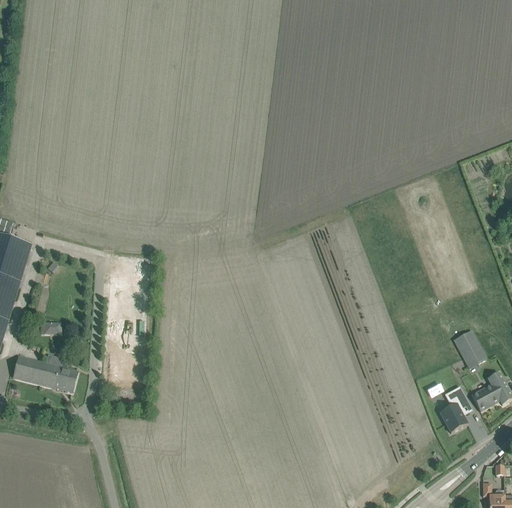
[(0,346),(32,242),(0,232),(0,346)]
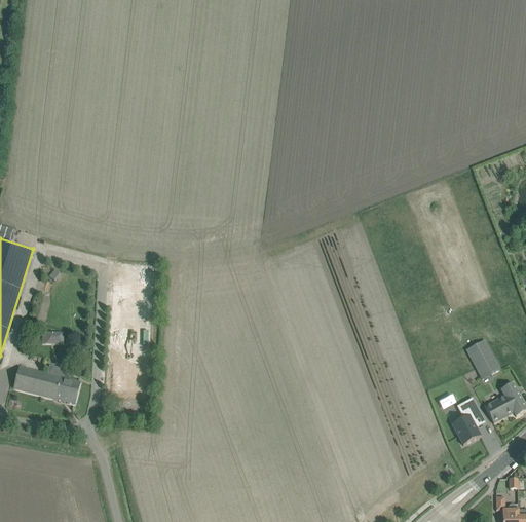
[(64,340),(63,328),(42,329),(42,341),(64,340)]
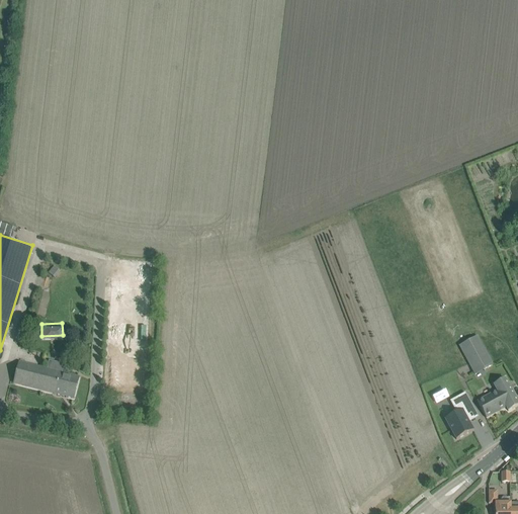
[(494,362),(478,333),(459,343),(476,372),(494,362)]
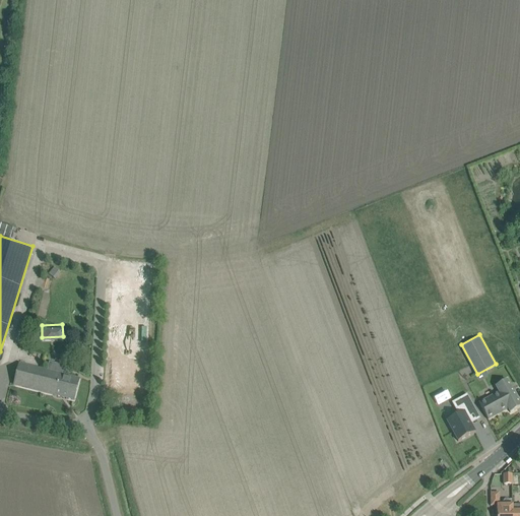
[(76,387),(79,376),(19,361),(14,381),(74,396),(76,387)]
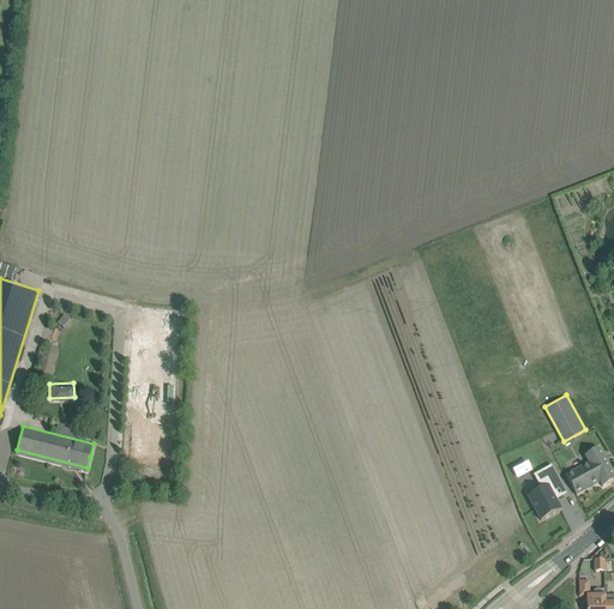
[(602,483),(613,476),(613,472),(609,465),(599,445),(585,452),(589,459),(565,472),(576,492),(600,478),(602,483)]
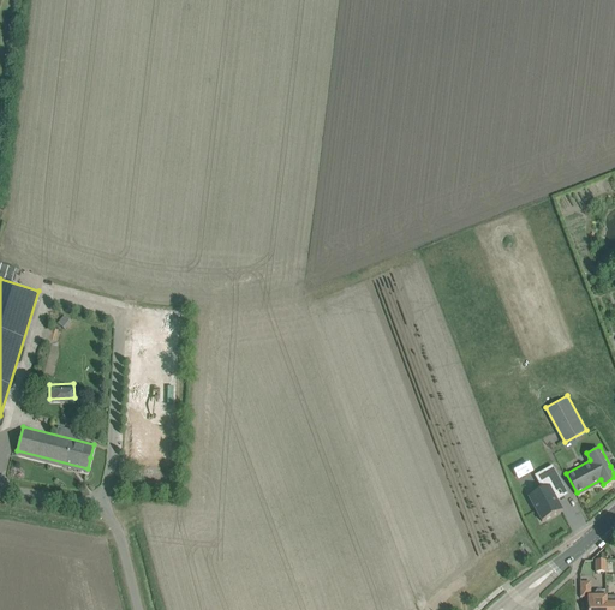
[(542,486),(529,494),(542,518),(562,507),(556,497),(551,488),(562,482),(553,462),(535,472),(542,486)]
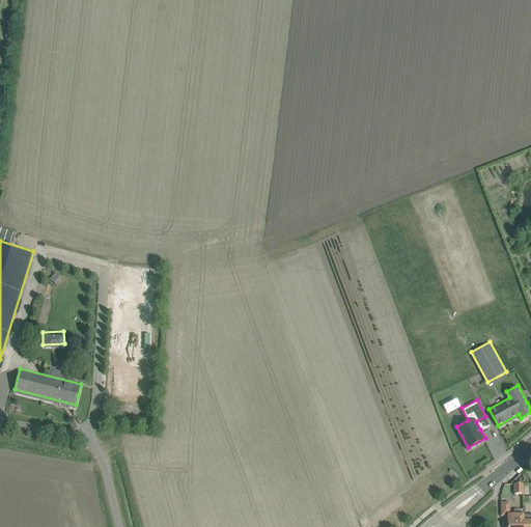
[(513,480),(513,481),(513,491),(523,491),(523,480),(522,480),(520,480),(519,480),(513,480)]
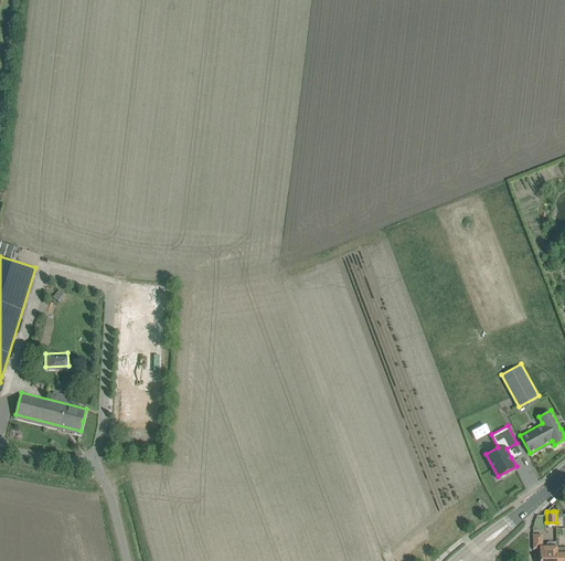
[(533,546),(540,546),(540,560),(556,560),(556,546),(556,539),(547,539),(544,546),(542,546),(542,533),(533,533),(533,546)]
